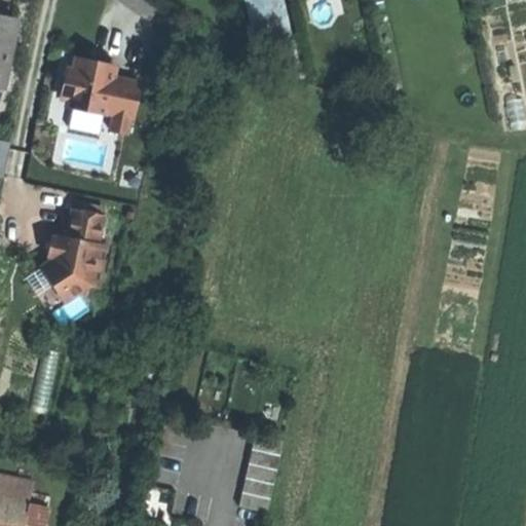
[(250,0),(255,26),(289,20),(285,0),(250,0)]
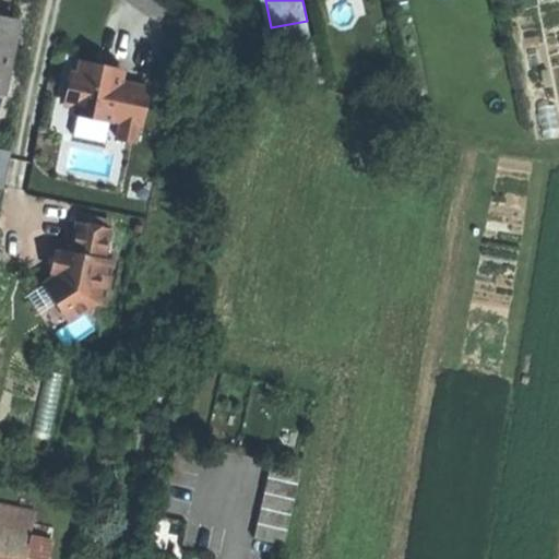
[(0,15),(0,88),(4,91),(18,20),(0,15)]
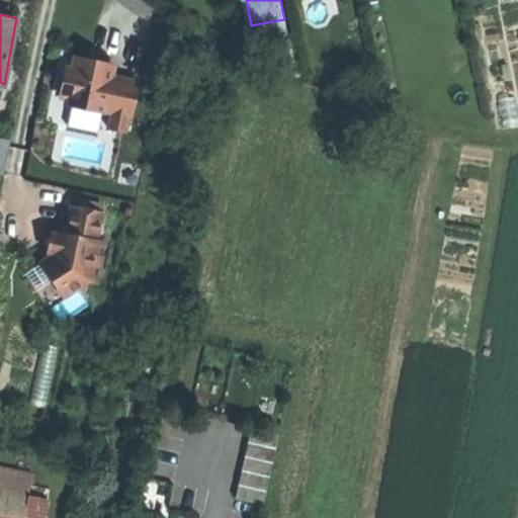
[(94,60),(77,57),(75,68),(63,78),(60,96),(69,98),(67,107),(103,115),(104,108),(112,110),(108,130),(124,133),(128,116),(131,116),(138,84),(111,78),(113,64),(94,60)]
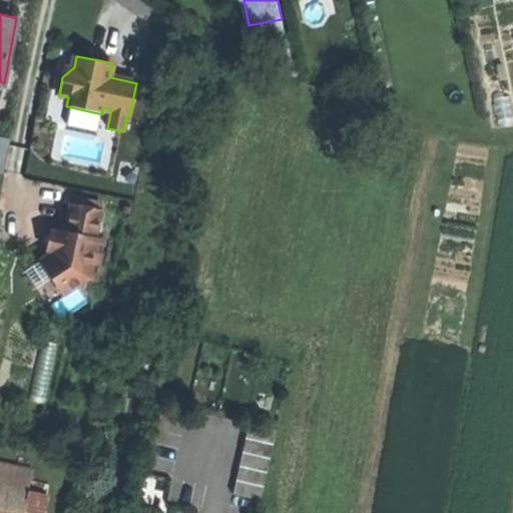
[(97,213),(69,206),(63,233),(54,231),(53,234),(50,251),(50,253),(39,262),(60,295),(85,279),(94,280),(102,240),(92,239),(97,213)]
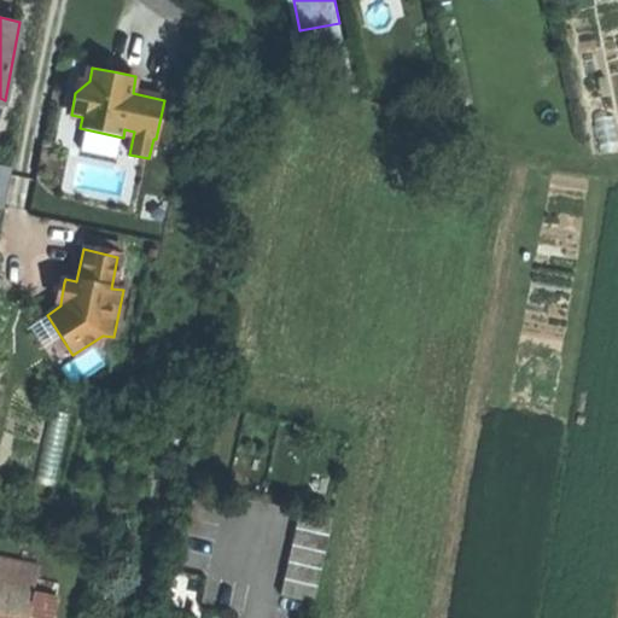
[(64,283),(59,281),(57,291),(54,302),(60,303),(64,283)]
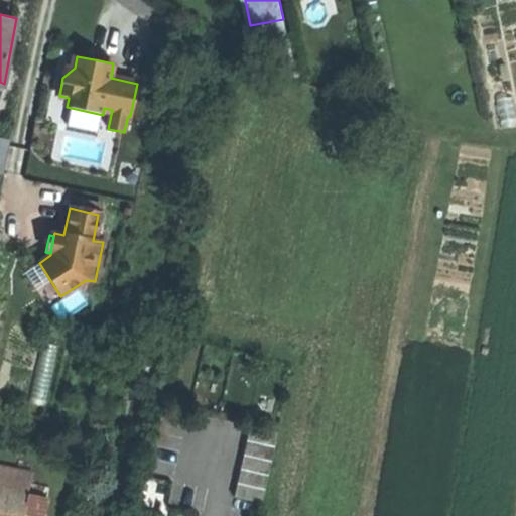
[(245,437),(239,495),(270,499),(277,441),(245,437)]
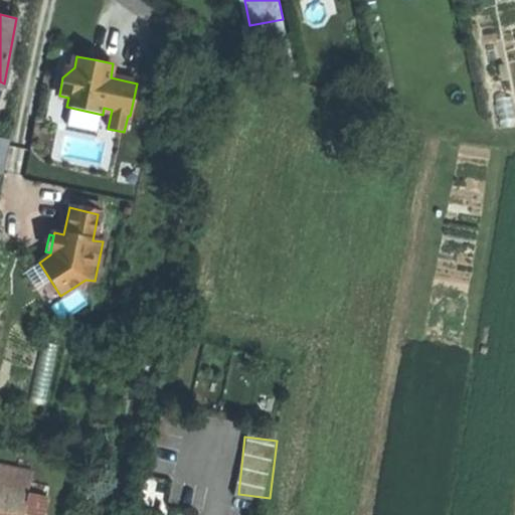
[(25,514),(30,490),(0,483),(0,510),(21,514),(25,514)]
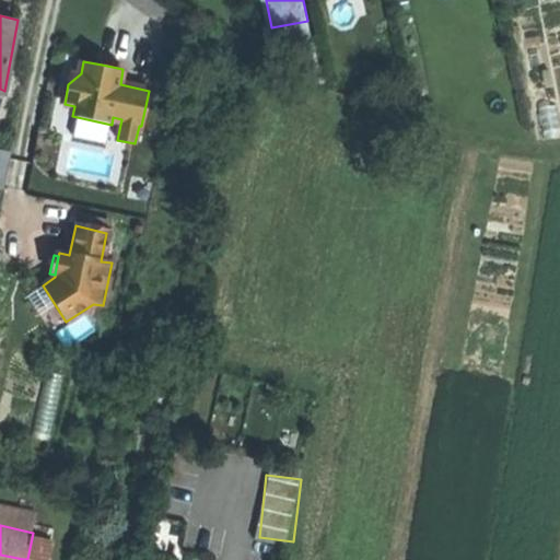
[(47,559),(53,537),(33,533),(27,559),(47,559)]
